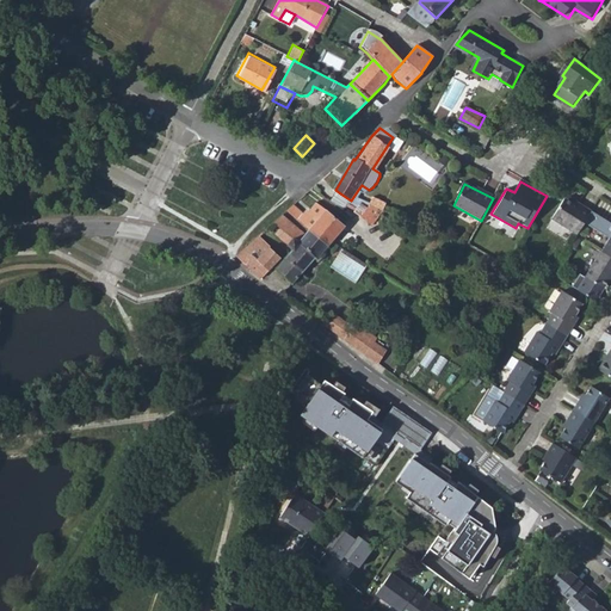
[(358,190),(351,201),(355,203),(362,192),(358,190)]
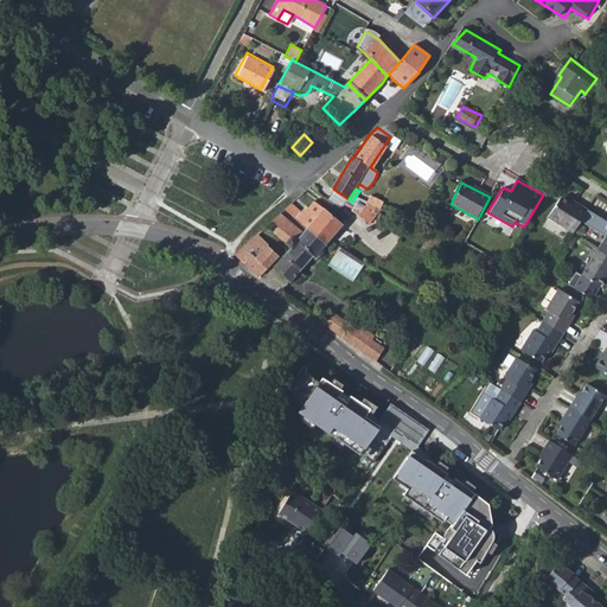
[(349,199),(338,192),(331,203),(340,210),(349,199)]
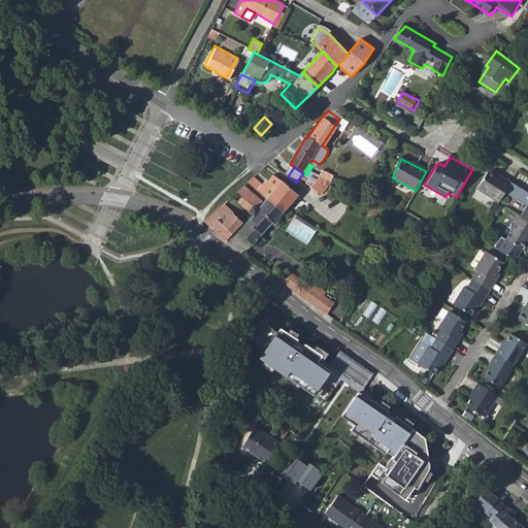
[(325,173),(323,178),(330,183),(333,184),(336,178),(325,173)]
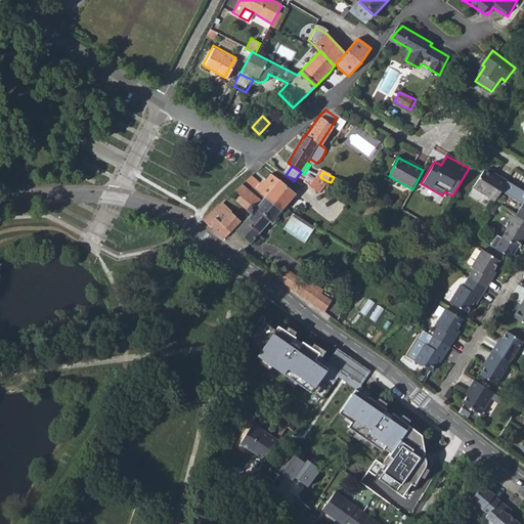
[(476,188),(496,201),(508,182),(499,177),(498,180),(485,173),(476,188)]
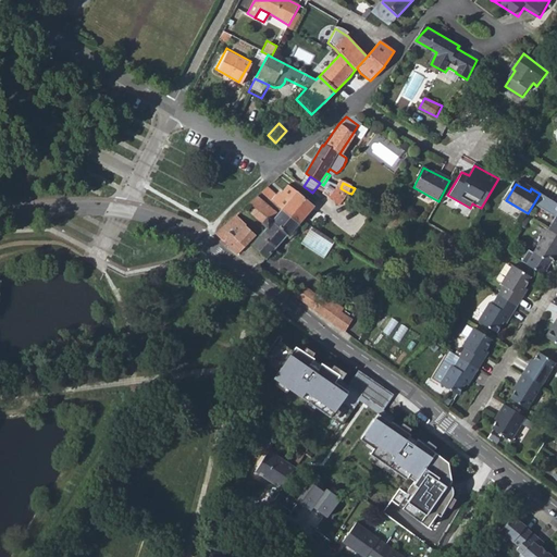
[(277,197),(268,189),(262,195),(282,210),(298,224),(302,221),(313,207),(287,185),(277,197)]
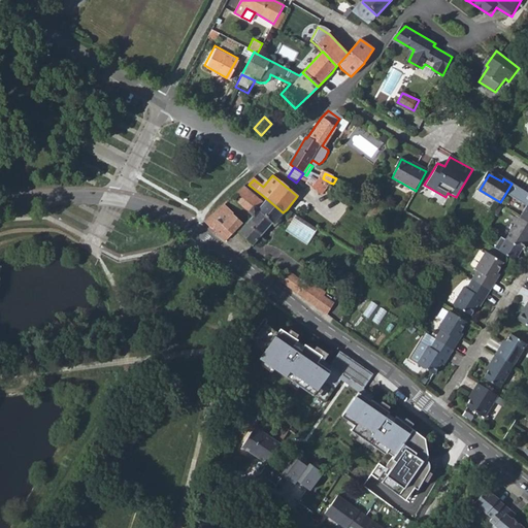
[(318,179),(311,176),(306,185),(322,196),(330,183),(323,178),(319,176),(318,179)]
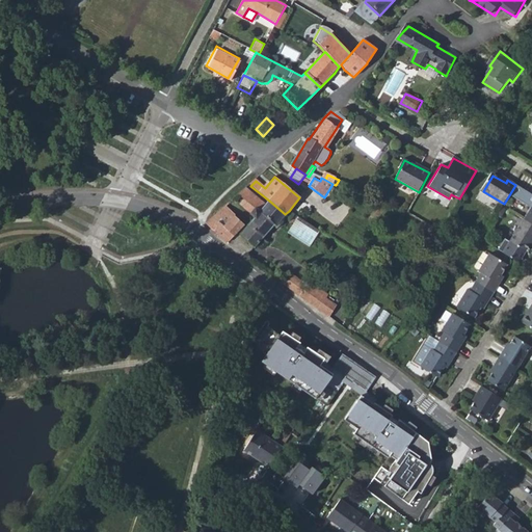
[(336,185),(333,184),(324,197),(336,185)]
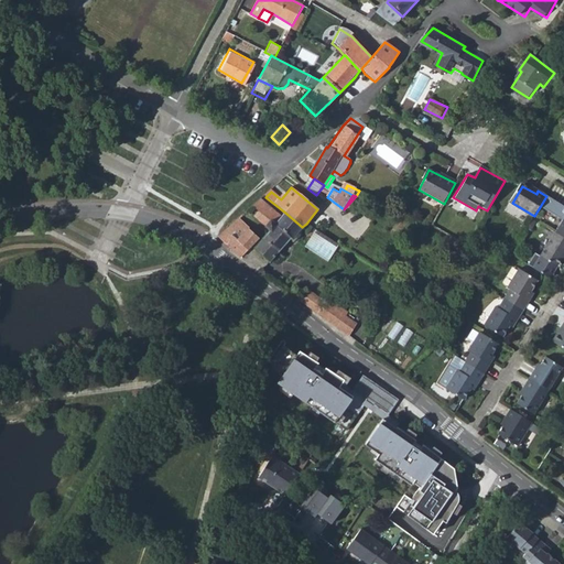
[(282,217),(262,201),(252,208),(261,215),(258,219),(269,231),(253,250),(268,262),(290,238),(292,240),(306,224),(302,227),(285,213),(282,217)]
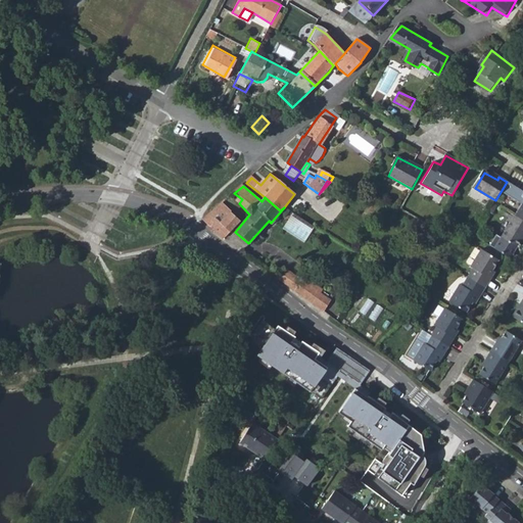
[(231,210),(222,203),(202,221),(225,240),(240,223),(229,212),(231,210)]
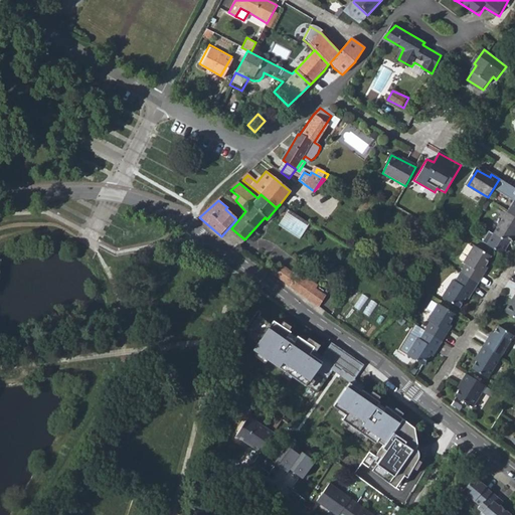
[(309,225),(288,211),(278,226),(299,241),(309,225)]
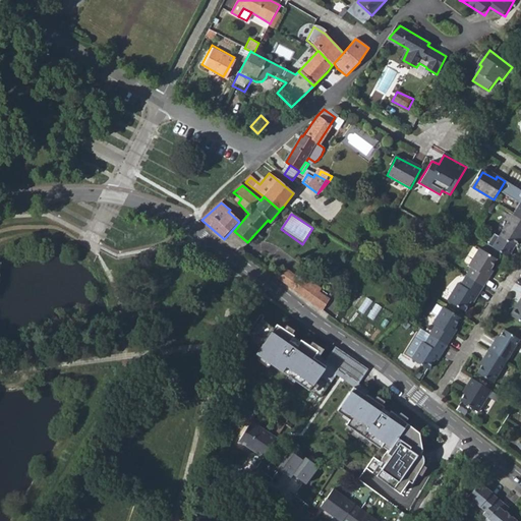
[(520,219),(513,215),(501,236),(496,233),(488,245),(505,254),(511,244),(515,246),(520,236),(520,219)]
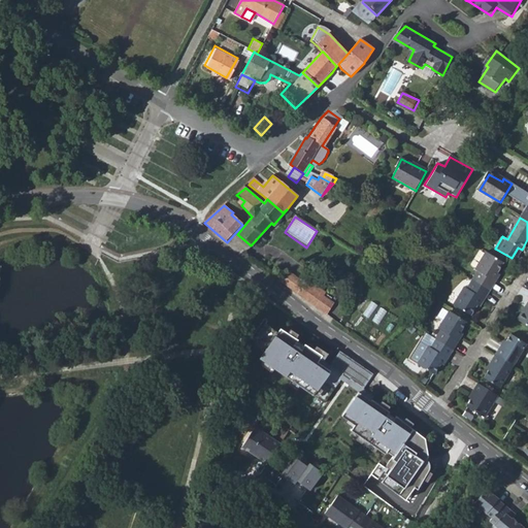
[(522,250),(518,248),(512,258),(516,261),(522,250)]
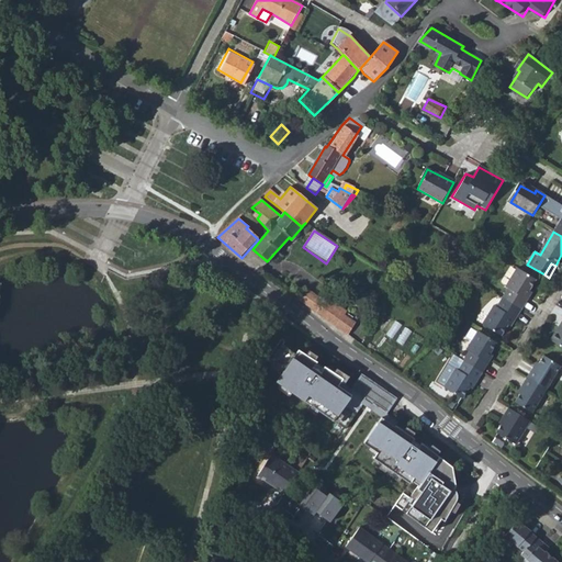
[(508,287),(503,296),(523,308),(529,299),(527,298),(537,280),(517,268),(506,285),(508,287)]
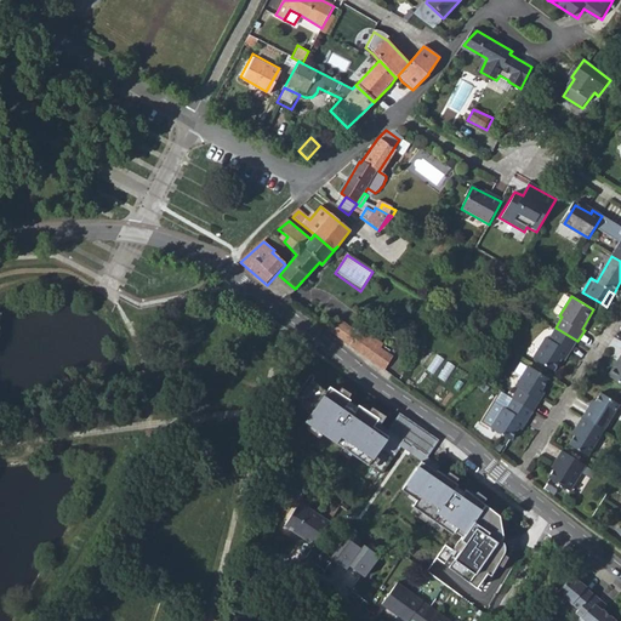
[(340,322),(331,332),(340,339),(348,346),(357,334),(340,322)]
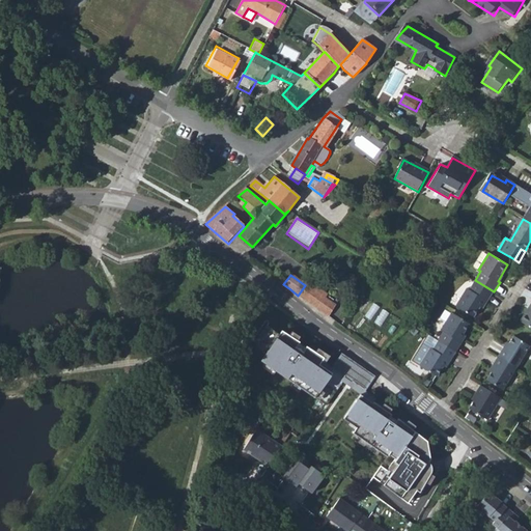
[(305,285),(298,296),(328,317),(335,307),(342,298),(318,278),(311,286),(307,283),(305,285)]
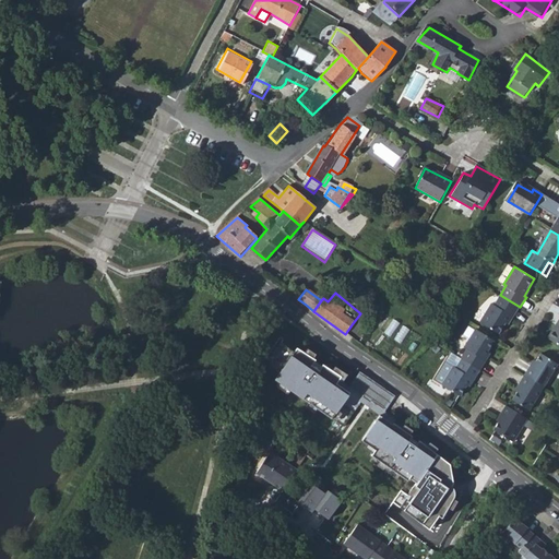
[(514,317),(520,307),(500,295),(495,302),(491,301),(479,319),(500,332),(511,313),(514,317)]
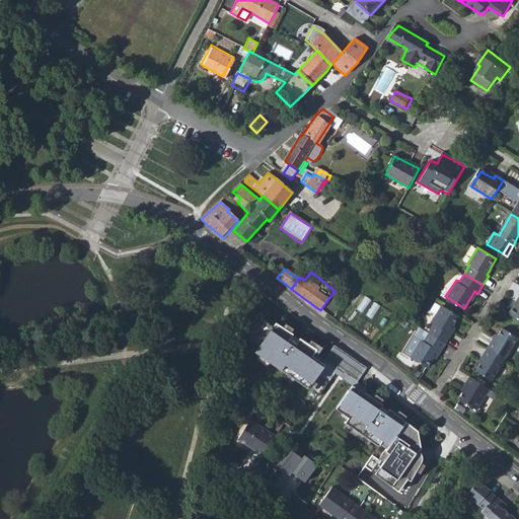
[(518,296),(509,313),(518,319),(518,296)]
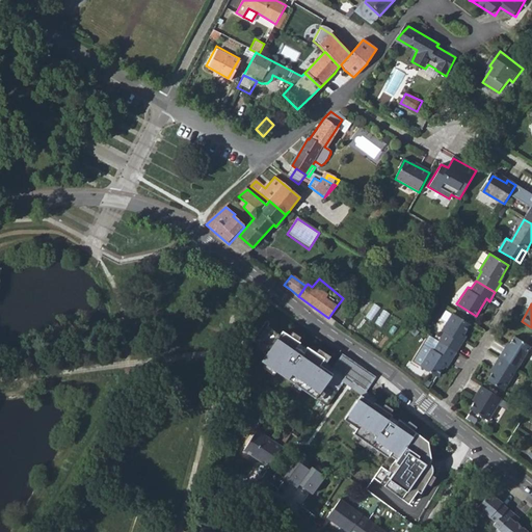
[(459,341),(471,323),(451,312),(441,329),(444,331),(440,339),(457,349),(461,343),(459,341)]
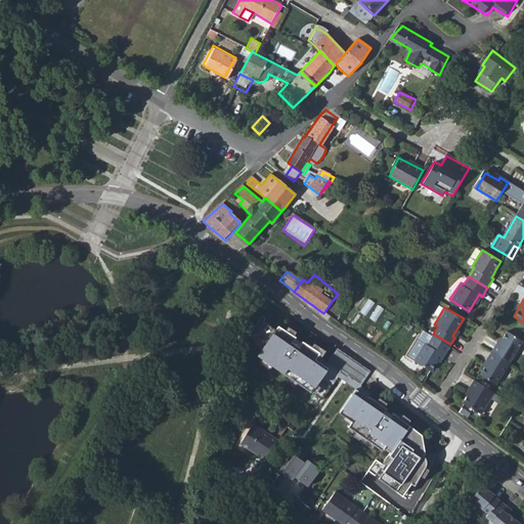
[(278,326),(263,317),(248,340),(262,349),(258,355),(323,400),(343,373),(328,361),(318,355),(320,351),(305,341),(302,345),(294,340),(297,335),(280,323),(278,326)]
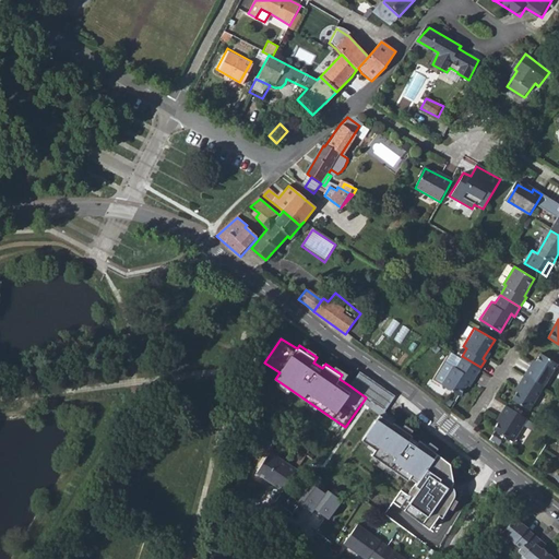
[(527,366),(523,373),(543,385),(556,363),(540,353),(532,368),(527,366)]
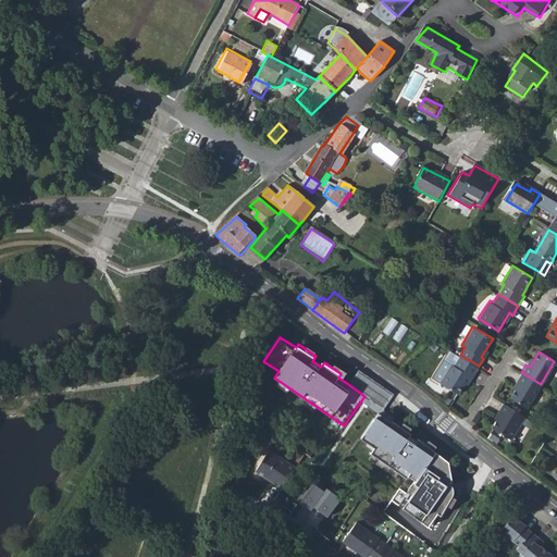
[(473,374),(479,366),(460,355),(455,363),(452,361),(437,382),(457,394),(470,373),(473,374)]
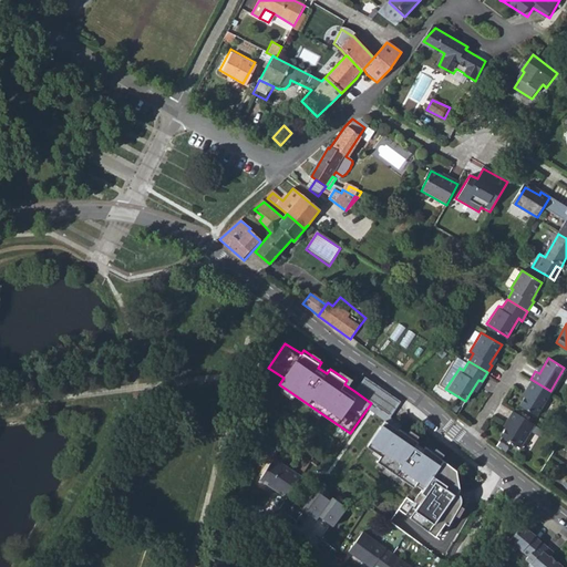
[(403,410),(406,405),(366,377),(354,391),(371,403),(389,416),(392,413),(394,414),(397,414),(399,413),(402,409),(403,410)]
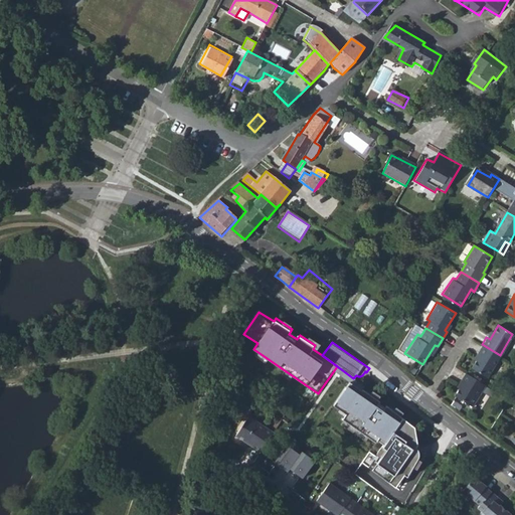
[(487,375),(500,355),(482,344),(477,352),(479,354),(473,365),(487,375)]
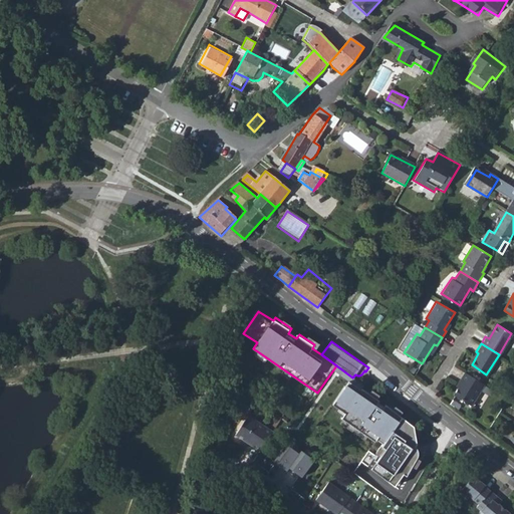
[(472,405),(485,383),(465,370),(461,376),(463,377),(454,393),(472,405)]
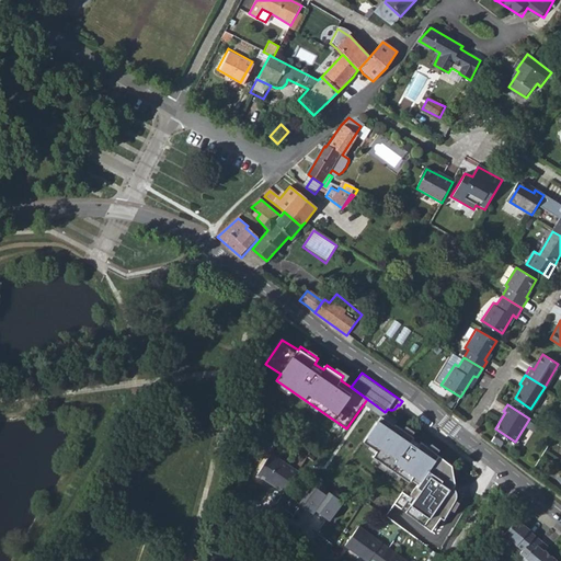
[(437,456),(381,415),(362,442),(367,445),(365,447),(410,480),(413,477),(420,481),(428,469),(437,456)]
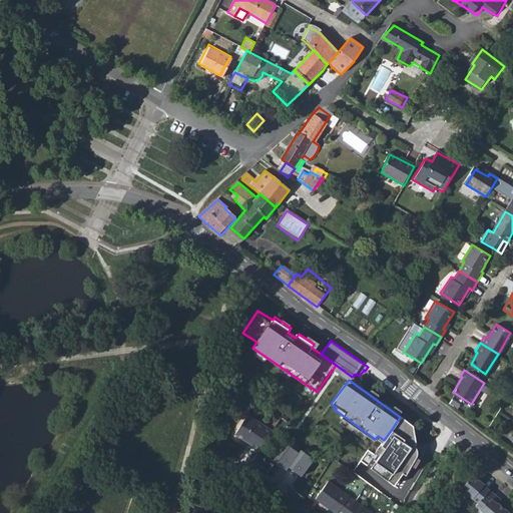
[(235,435),(259,450),(272,430),(247,415),(235,435)]
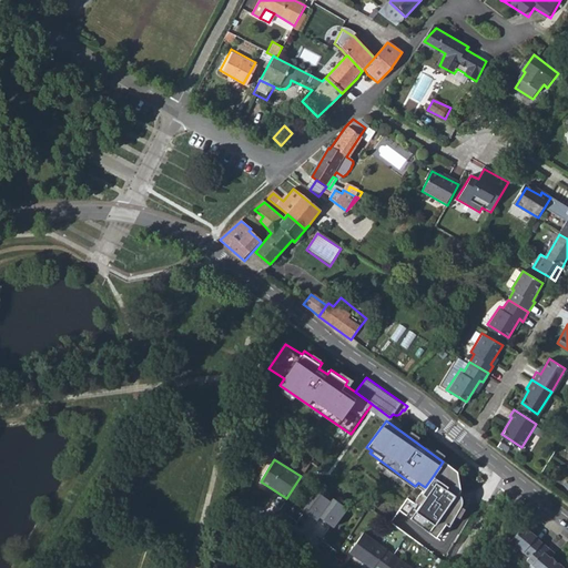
[(462,493),(434,475),(425,487),(416,501),(408,496),(402,507),(440,538),(462,505),(462,493)]
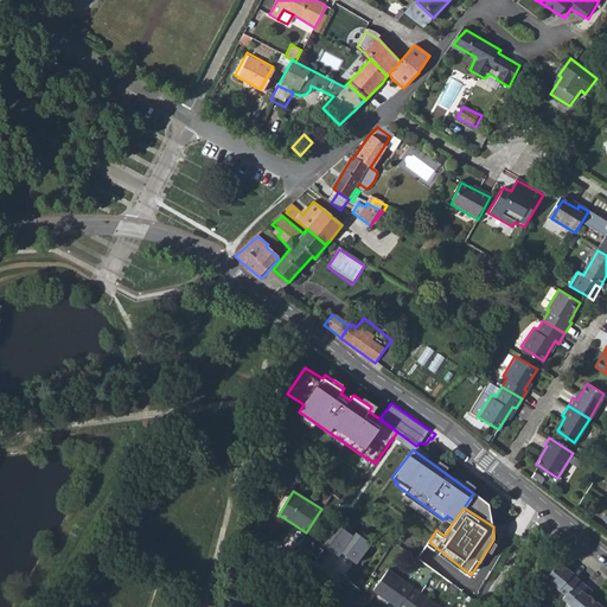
[(355,534),(339,523),(324,544),(339,556),(343,553),(355,534)]
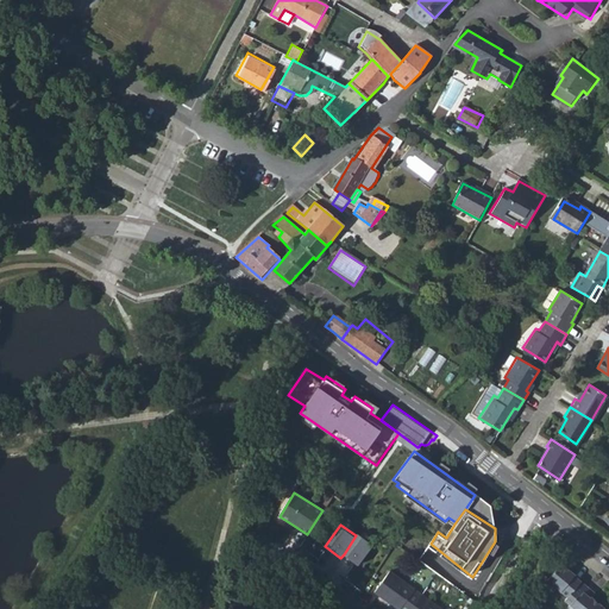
[(376,544),(358,532),(356,535),(344,554),(360,566),(376,544)]
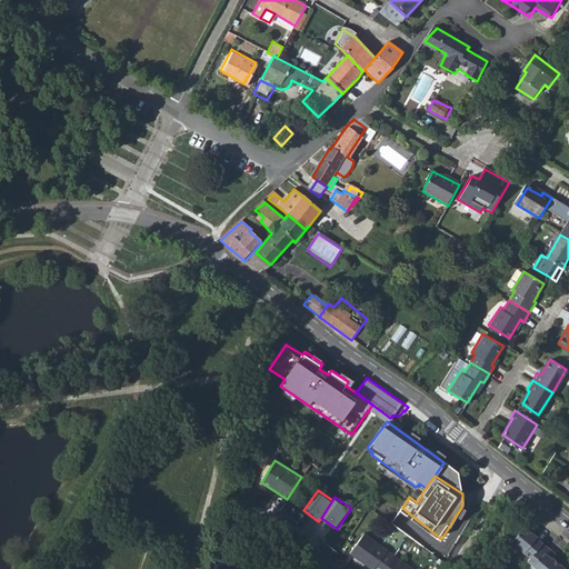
[(511,545),(530,560),(542,545),(536,539),(536,538),(525,528),(511,545)]
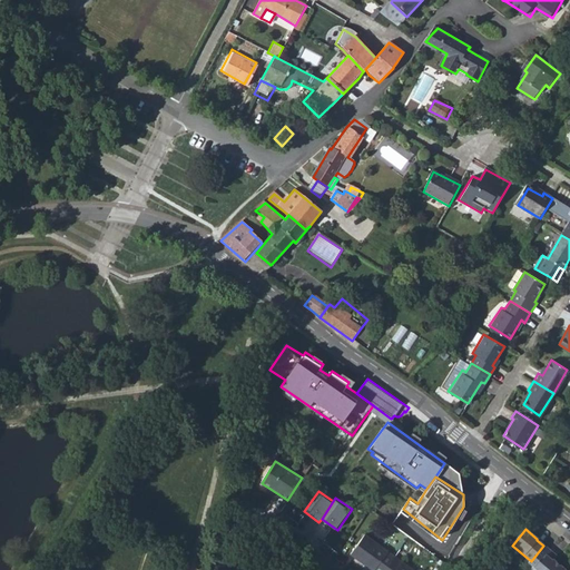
[(350,552),(373,569),(383,569),(395,554),(365,532),(350,552)]
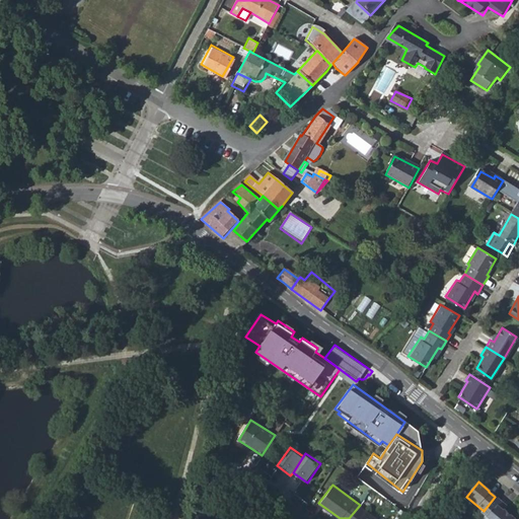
[(499,507),(502,503),(495,497),(484,511),(482,513),(490,518),(510,518),(513,516),(504,509),(504,511),(499,507)]
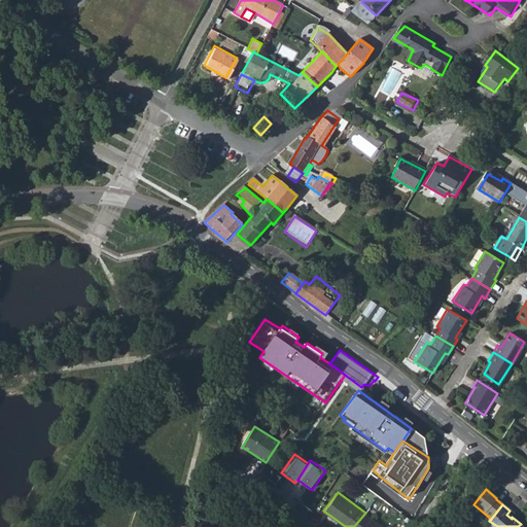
[(384,526),(365,513),(354,526),(384,526)]
